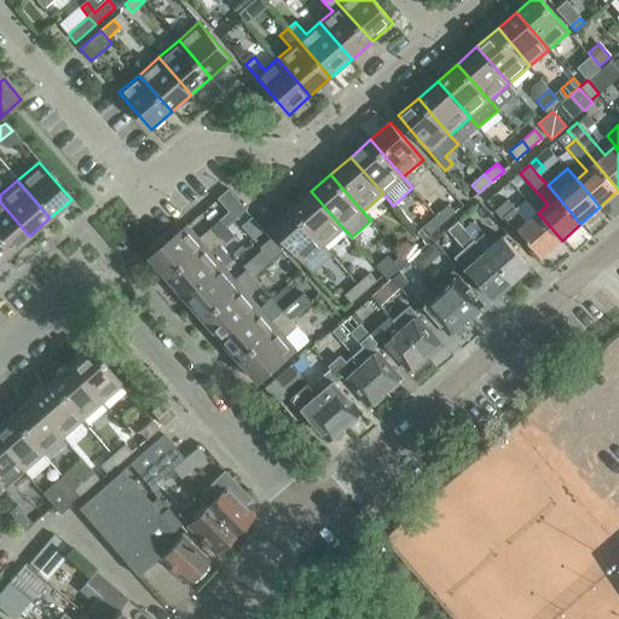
[(519,231),(542,258),(562,241),(538,213),(525,224),(513,210),(515,209),(498,190),(489,198),(518,232),(519,231)]
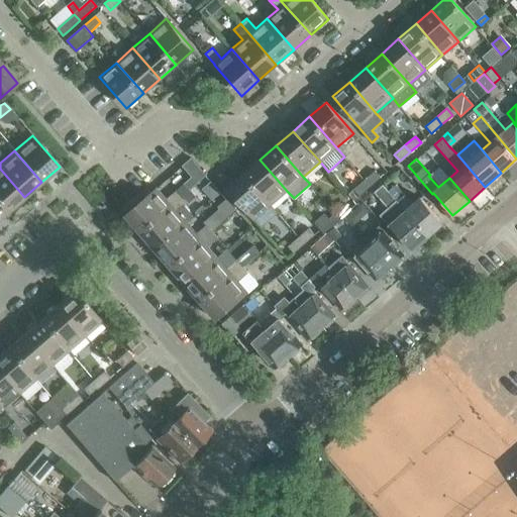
[(260,160),(243,174),(271,205),(287,191),(260,160)]
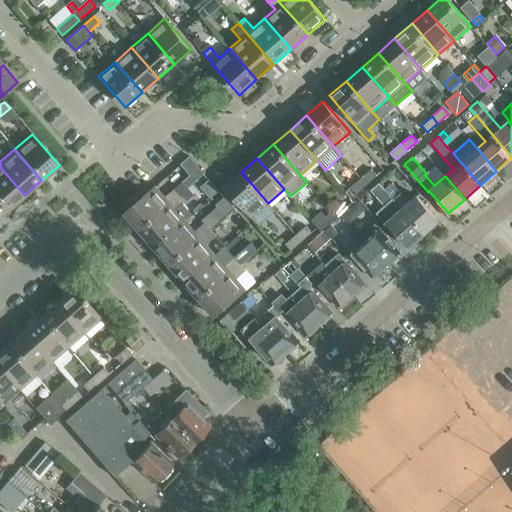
[(0,202),(7,210),(24,195),(0,167),(0,202)]
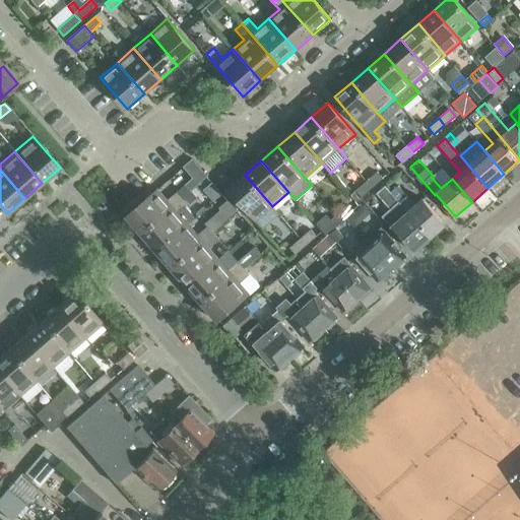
[(403,171),(385,187),(431,239),(446,224),(423,199),(414,206),(397,187),(409,177),(403,171)]
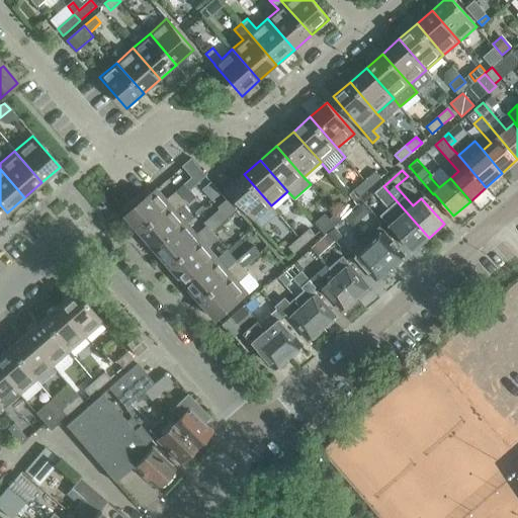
[(381,178),(375,171),(365,180),(371,187),(381,178)]
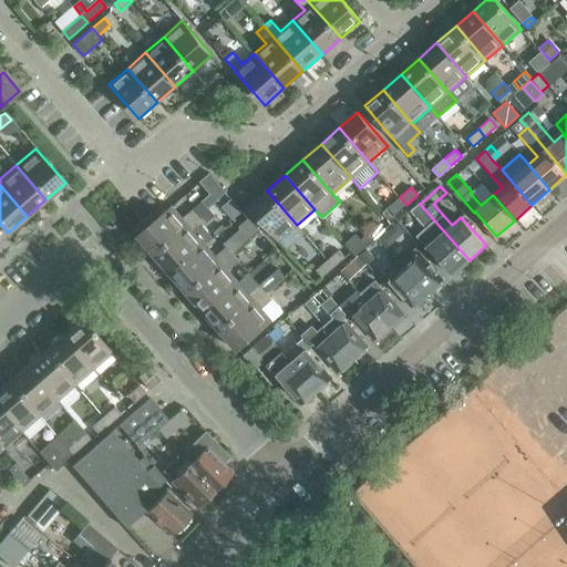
[(267,191),(248,207),(286,250),(305,234),(297,225),(267,191)]
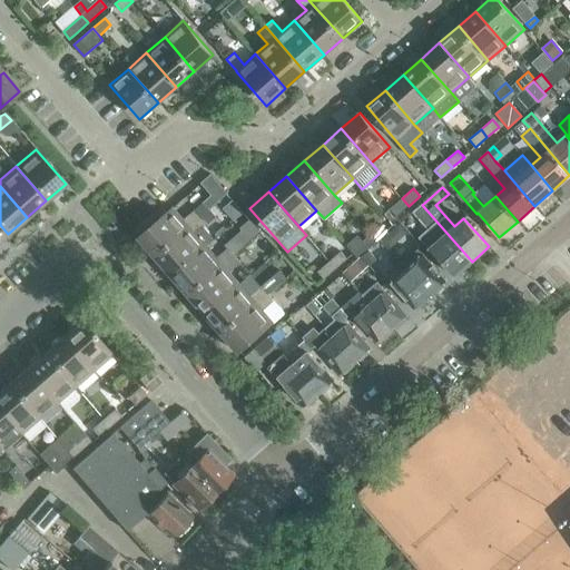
[(396,216),(409,206),(402,198),(390,208),(396,216)]
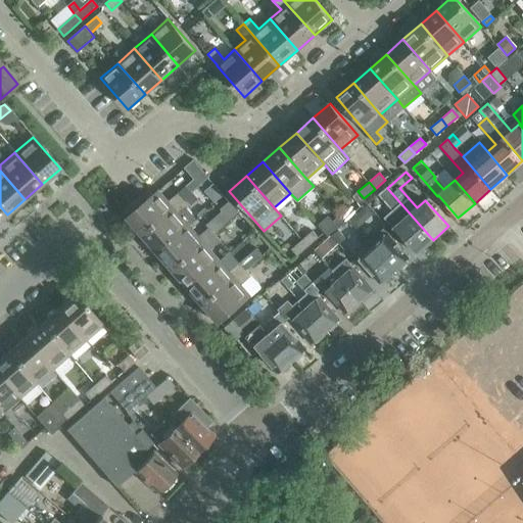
[(127,218),(142,236),(192,192),(186,186),(168,201),(158,190),(127,218)]
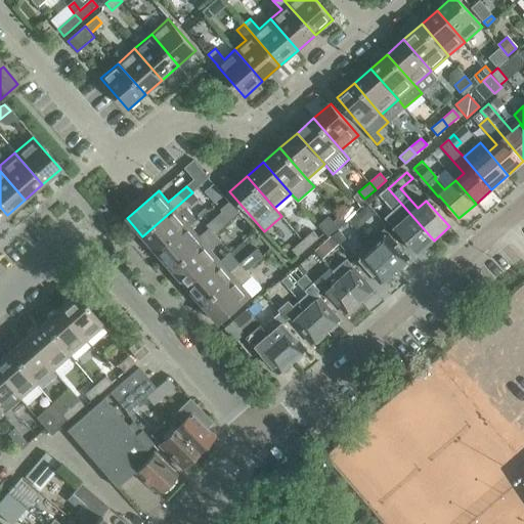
[(395,228),(418,254),(434,241),(388,188),(380,195),(403,221),(395,228)]
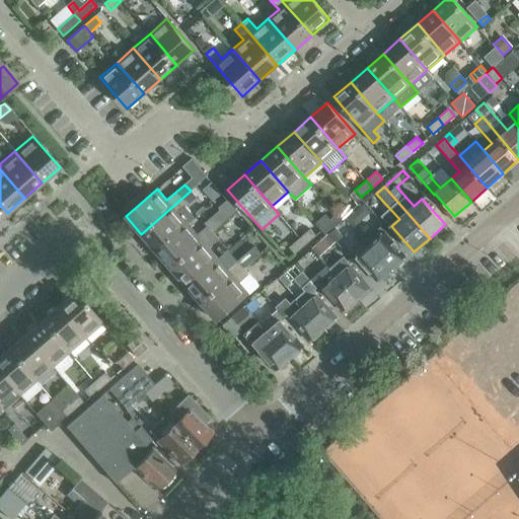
[(141,234),(156,251),(188,224),(195,218),(186,207),(196,198),(191,191),(141,234)]
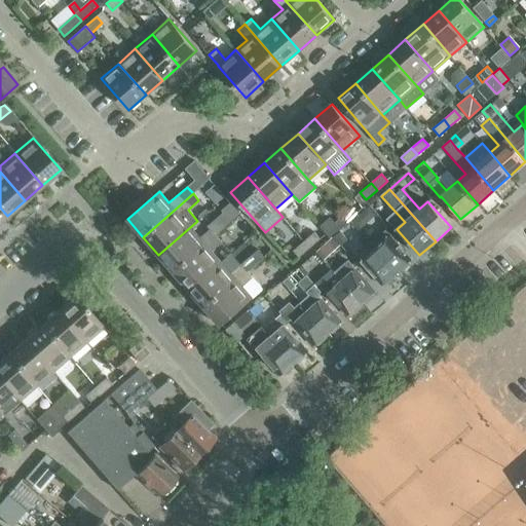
[(358,214),(351,208),(341,217),(347,223),(358,214)]
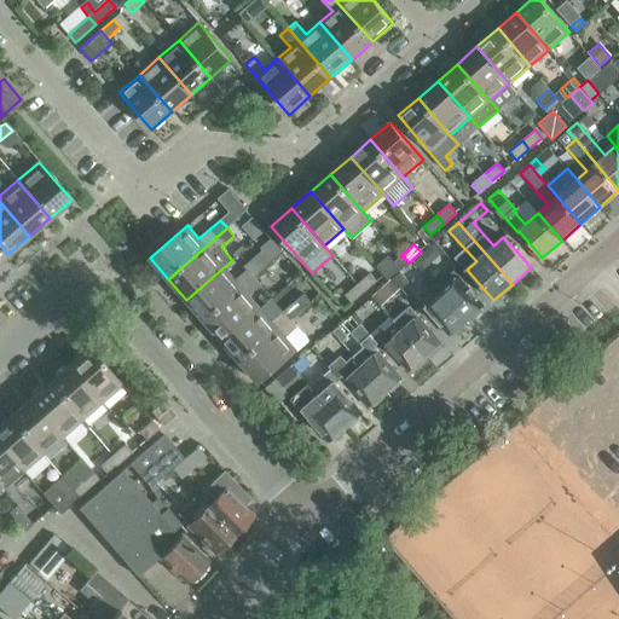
[(533,248),(530,252),(538,261),(542,258),(533,248)]
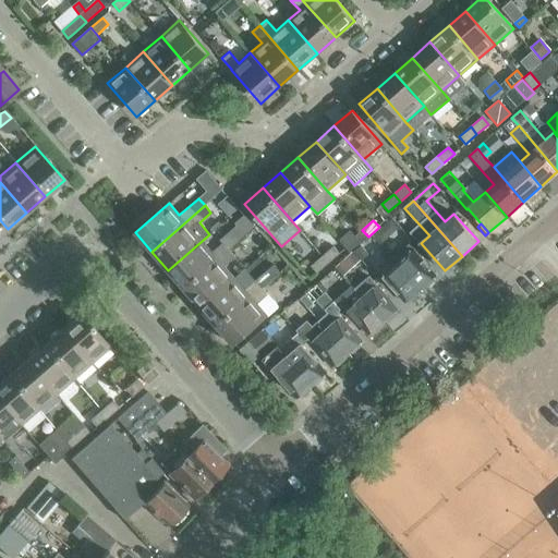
[(383,227),(374,234),(381,242),(386,239),(386,231),(383,227)]
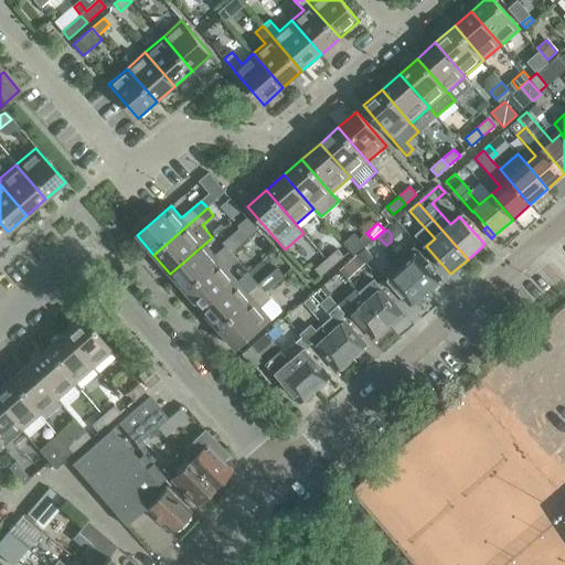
[(361,251),(373,240),(366,233),(355,243),(361,251)]
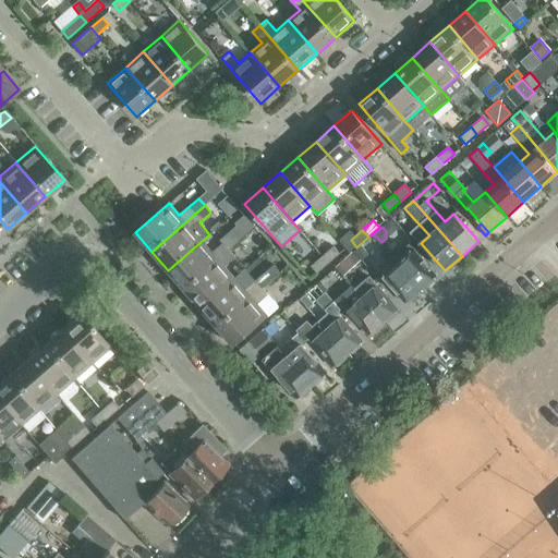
[(239,241),(231,231),(221,240),(223,243),(229,250),(239,241)]
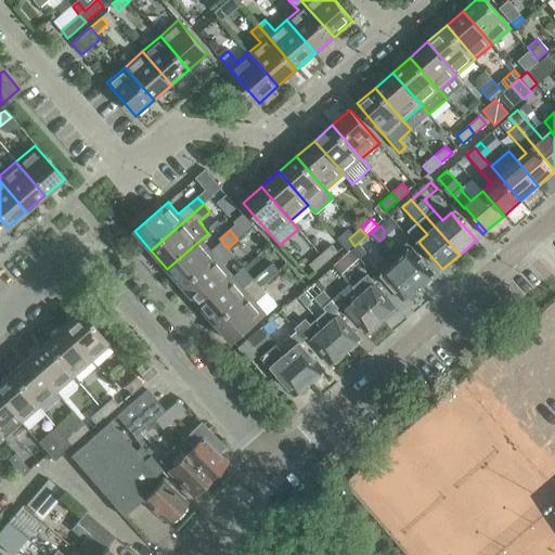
[(167,269),(183,287),(228,248),(222,242),(210,252),(201,240),(167,269)]
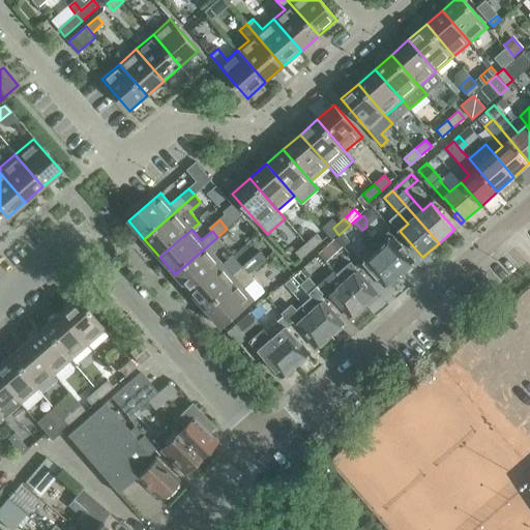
[(336,239),(345,248),(353,240),(346,232),(336,239)]
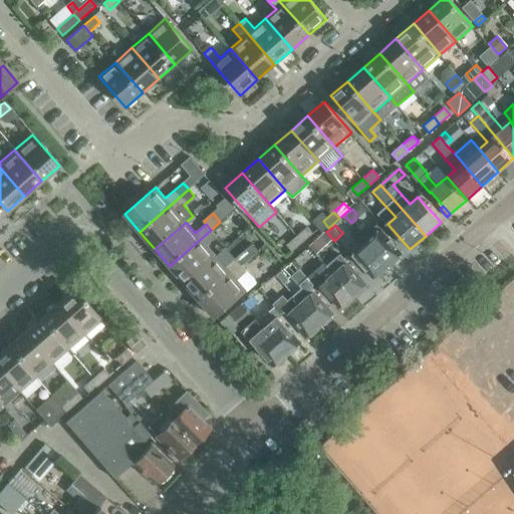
[(313,233),(307,227),(297,236),(302,242),(313,233)]
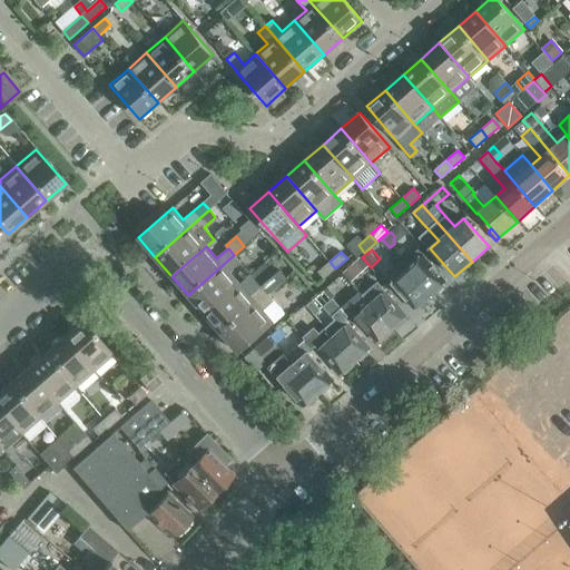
[(404,266),(408,271),(430,295),(433,292),(434,294),(444,285),(442,284),(445,281),(420,252),(404,266)]
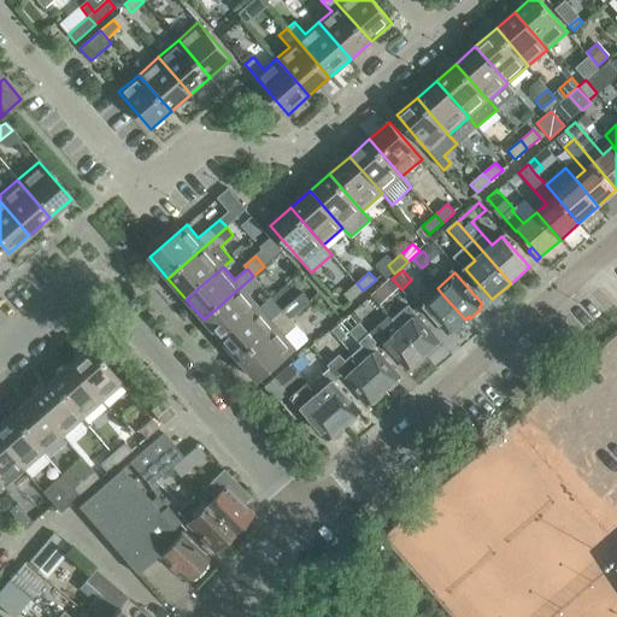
[(253,276),(204,319),(222,340),(259,307),(248,295),(260,285),(253,276)]
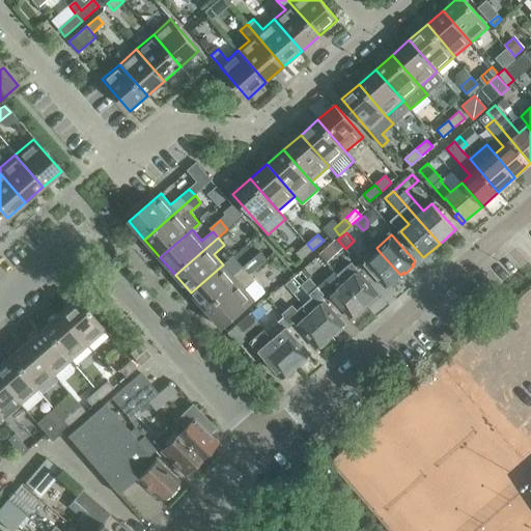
[(328,248),(335,257),(344,249),(336,241),(328,248)]
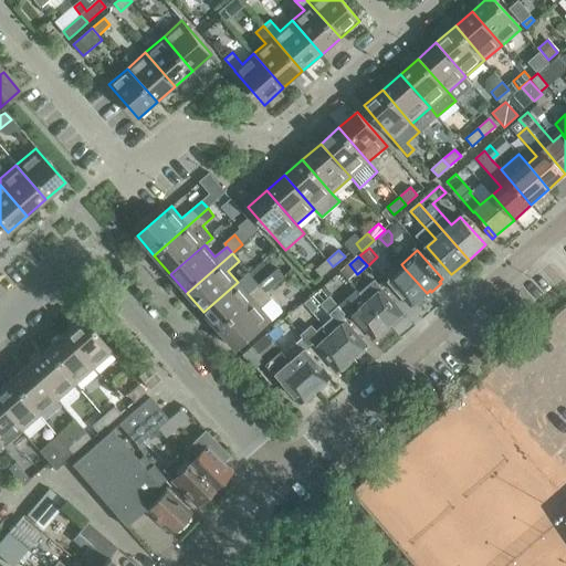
[(322,276),(333,266),(327,260),(315,270),(322,276)]
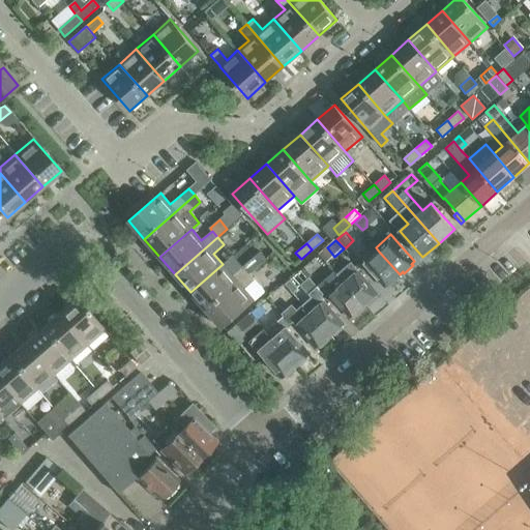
[(399,278),(396,276),(400,274),(379,252),(373,257),(370,253),(361,260),(385,288),(388,285),(389,287),(399,278)]
